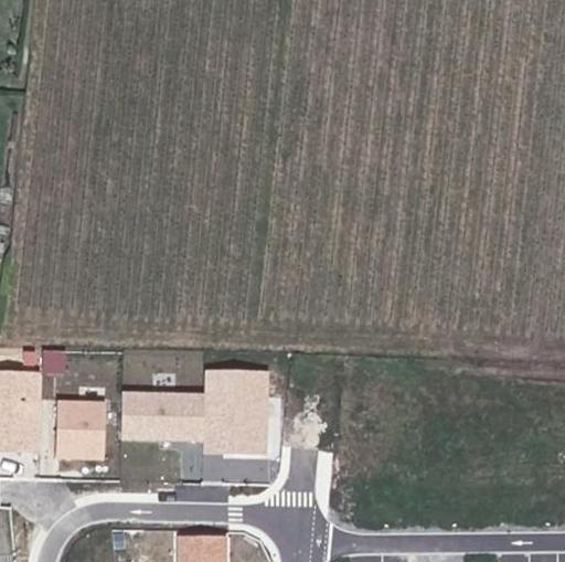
[(262,448),(264,369),(211,368),(209,447),(262,448)]
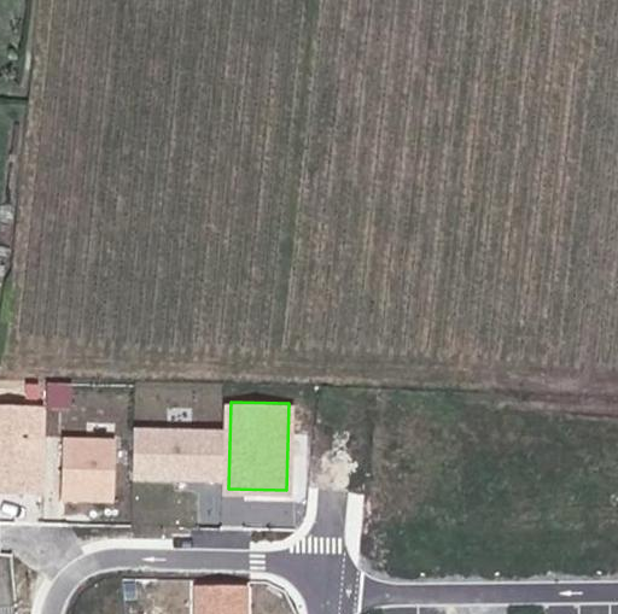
[(0,491),(45,492),(47,407),(0,404),(0,491)]
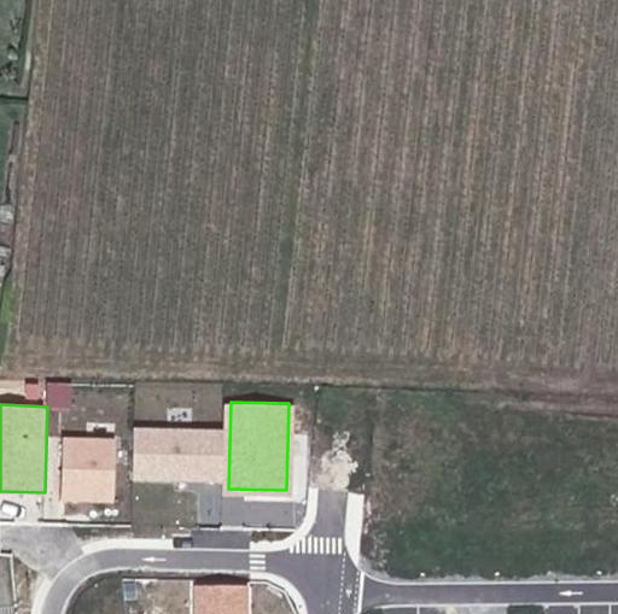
[(225,431),(134,428),(133,475),(225,477),(225,431)]
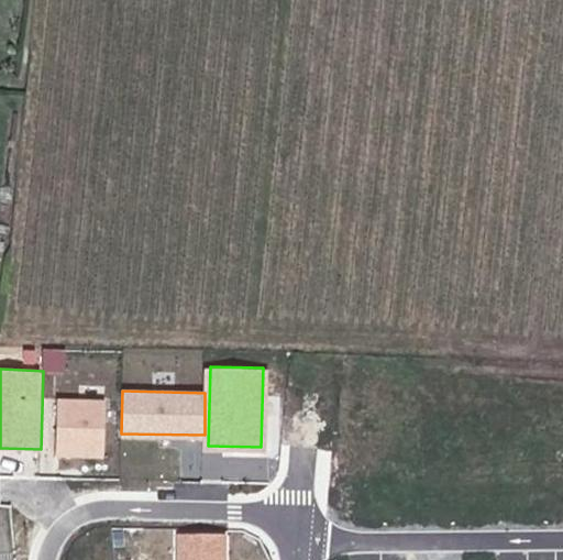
[(101,396),(57,395),(57,452),(100,452),(101,396)]
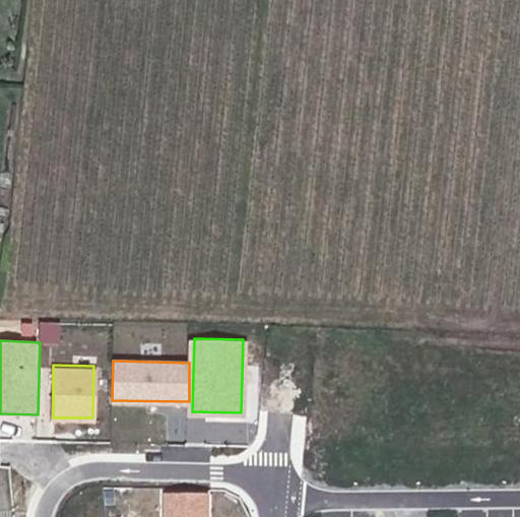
[(208,516),(208,491),(165,491),(164,516),(208,516)]
